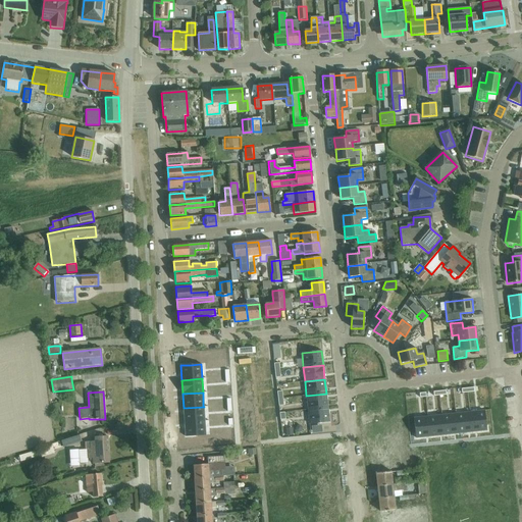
[(326,394),(306,396),(308,410),(327,408),(326,394)]
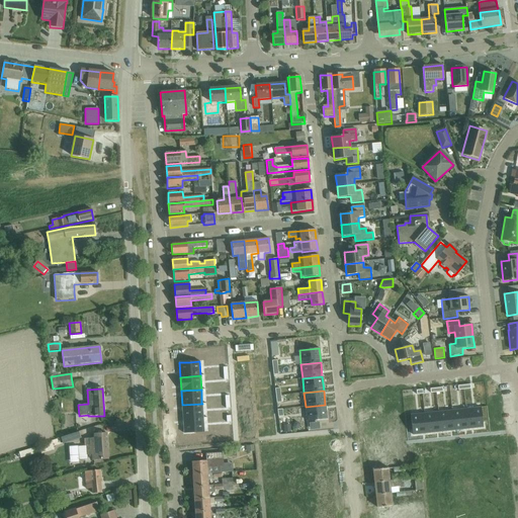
[(202,404),(182,405),(183,419),(202,418),(202,404)]
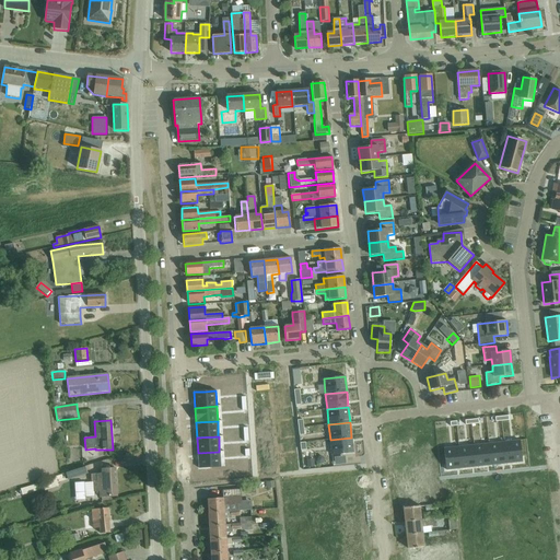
[(351,438),(330,440),(331,455),(353,453),(351,438)]
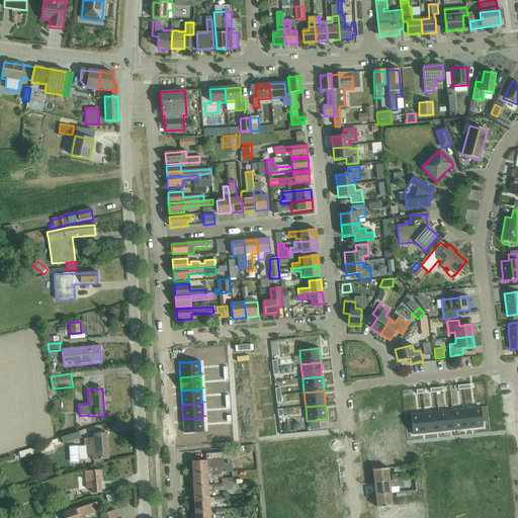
[(481,408),(466,409),(468,429),(483,428),(481,408)]
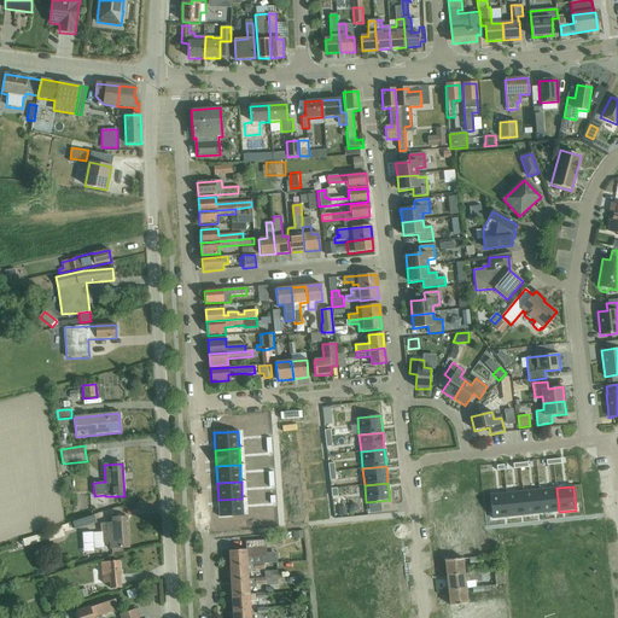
[(557,488),(540,490),(542,513),(559,512),(557,488)]
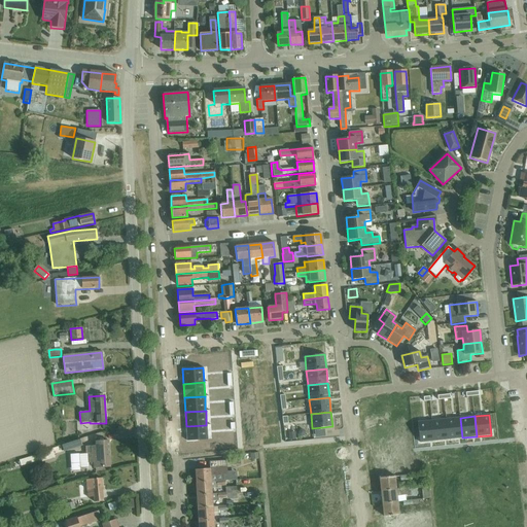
[(460,418),(446,419),(448,440),(462,437),(460,418)]
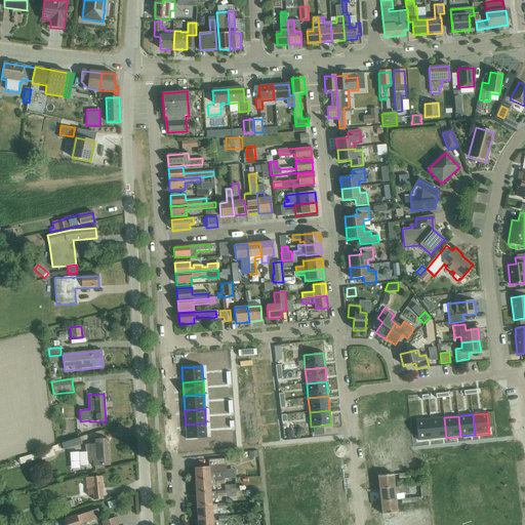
[(444,417),(431,419),(433,439),(446,438),(444,417)]
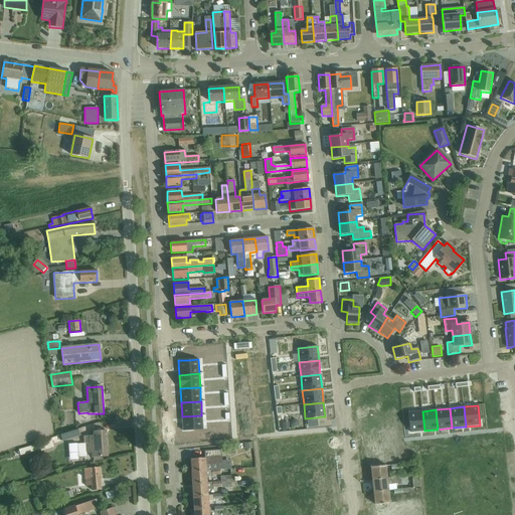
[(422,411),(407,412),(410,433),(424,431),(422,411)]
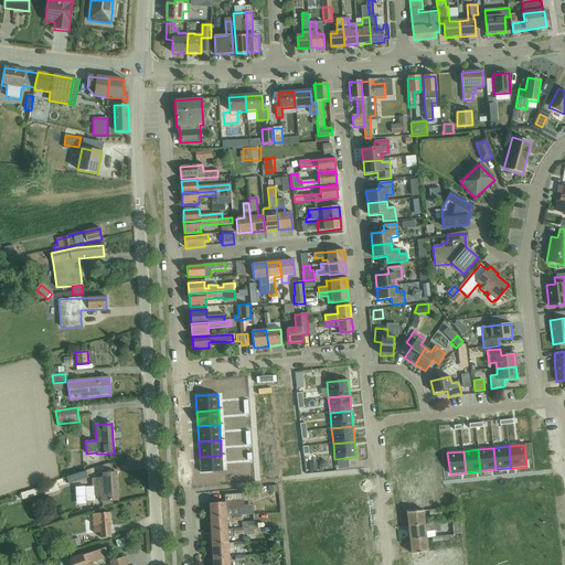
[(221,456),(200,457),(201,473),(212,472),(222,471),(221,456)]
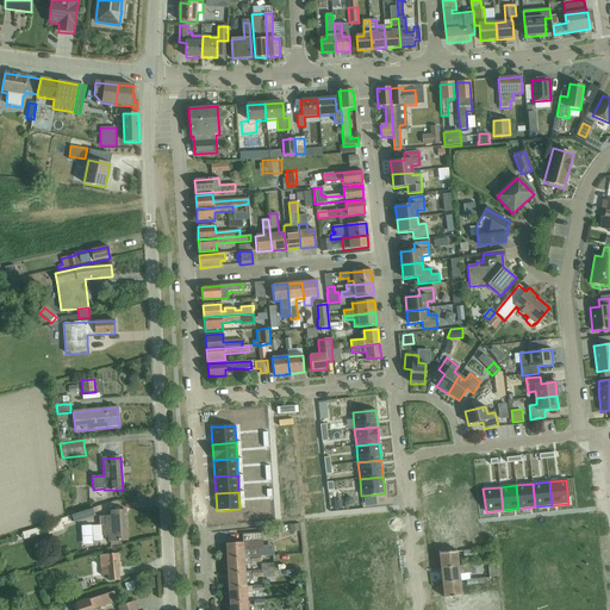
[(93,509),(73,516),(75,523),(95,516),(94,512),(93,509)]
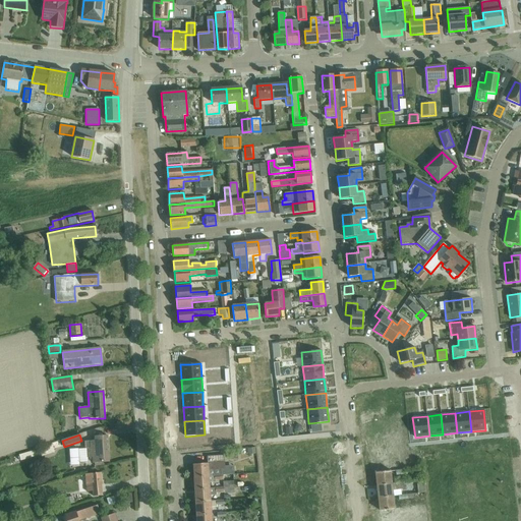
[(85,449),(79,449),(79,463),(88,462),(88,458),(92,458),(93,464),(95,463),(95,466),(101,466),(101,463),(109,462),(107,436),(95,437),(95,441),(84,442),(85,449)]
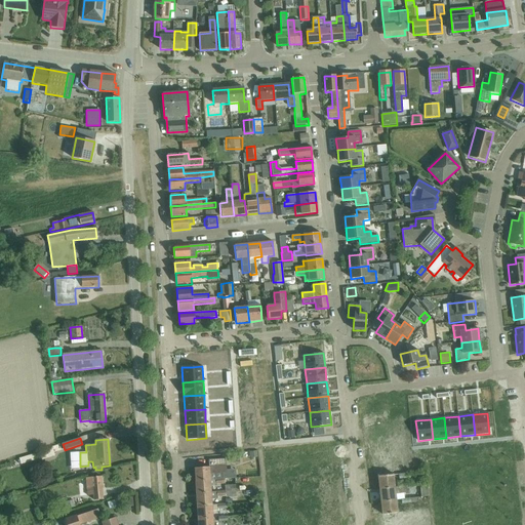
[(52,448),(19,458),(21,465),(41,458),(42,460),(55,456),(52,448)]
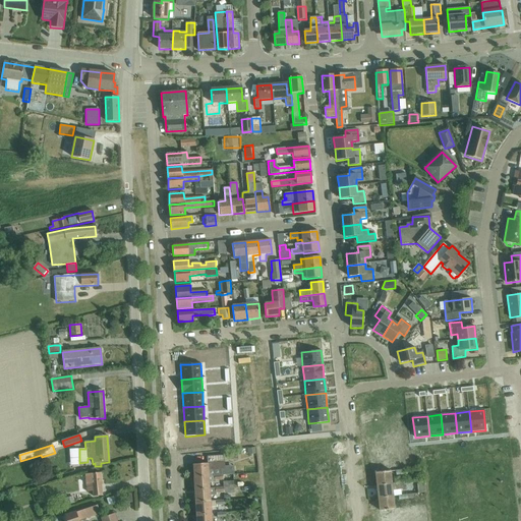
[(221,475),(221,469),(225,469),(224,456),(207,457),(207,464),(192,464),(193,477),(221,475)]
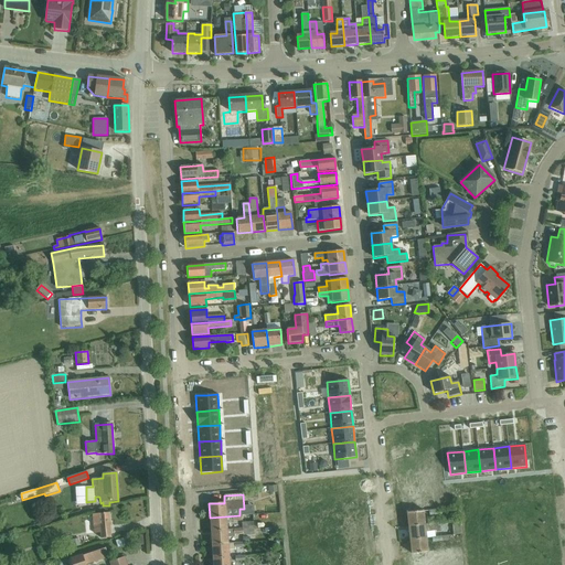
[(348,564),(365,564),(360,499),(343,500),(348,564)]
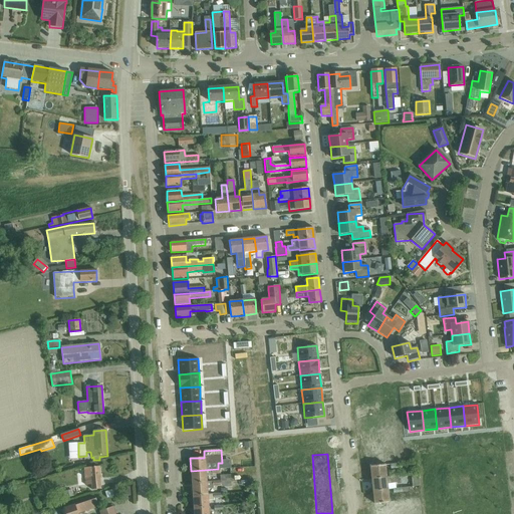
[(369,467),(371,479),(387,478),(384,466),(369,467)]
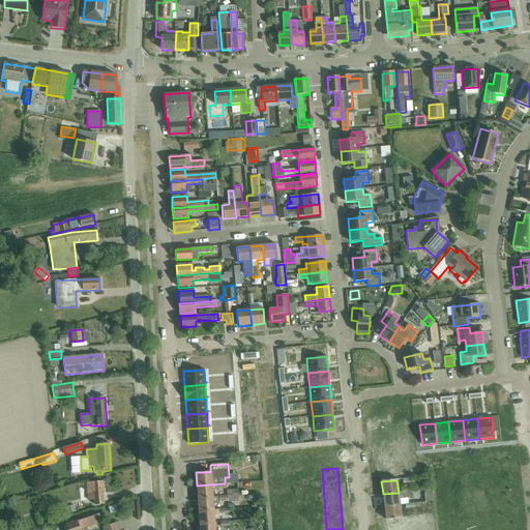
[(102,481),(87,482),(88,501),(94,500),(94,505),(105,504),(104,497),(102,481)]
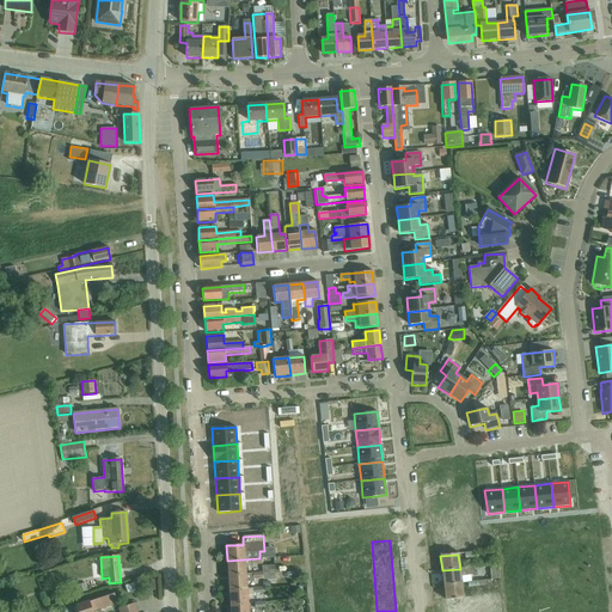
[(227,561),(228,576),(245,575),(245,568),(254,568),(254,564),(263,564),(263,558),(259,558),(227,561)]
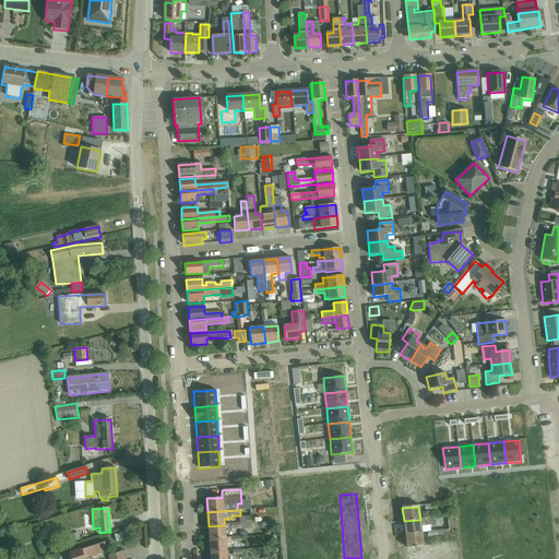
[(334,520),(334,511),(320,511),(320,520),(334,520)]
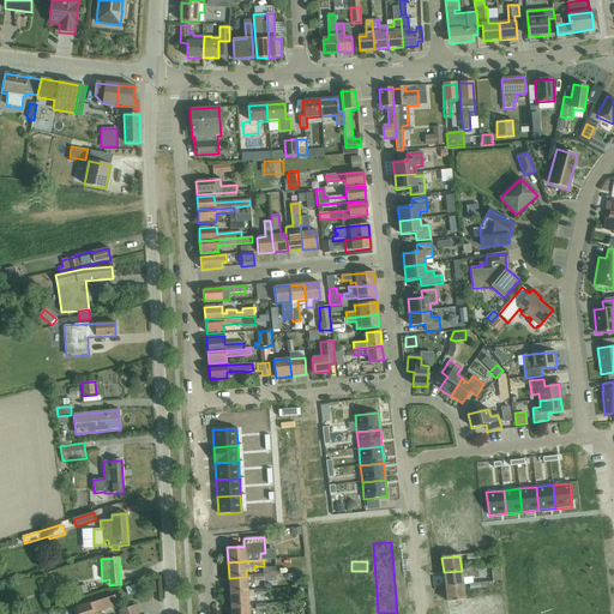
[(444,572),(445,588),(463,585),(462,578),(480,576),(479,569),(462,571),(444,572)]
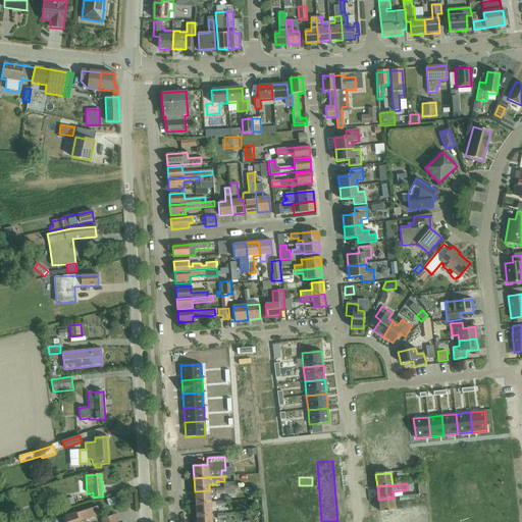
[(195,491),(195,504),(210,503),(210,496),(216,496),(216,493),(224,492),(225,493),(236,493),(235,488),(224,489),(209,490),(195,491)]
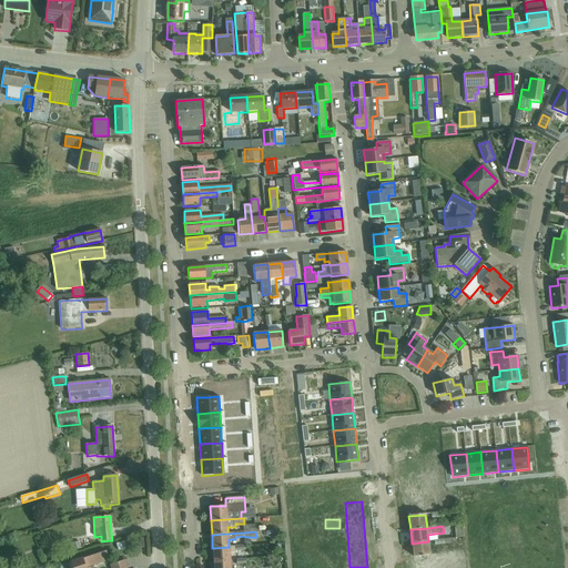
[(127,540),(117,544),(119,549),(128,546),(127,540)]
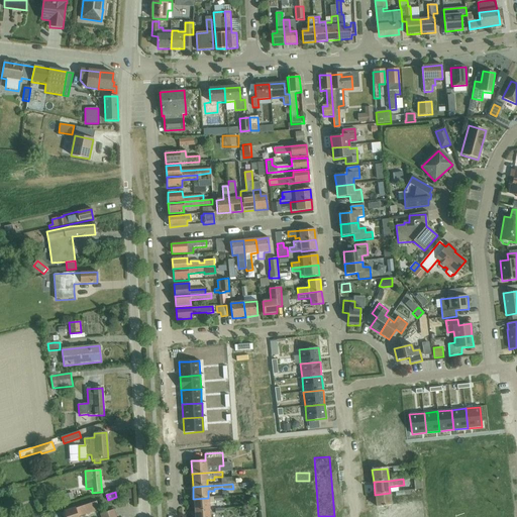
[(73,493),(63,495),(65,502),(75,499),(73,493)]
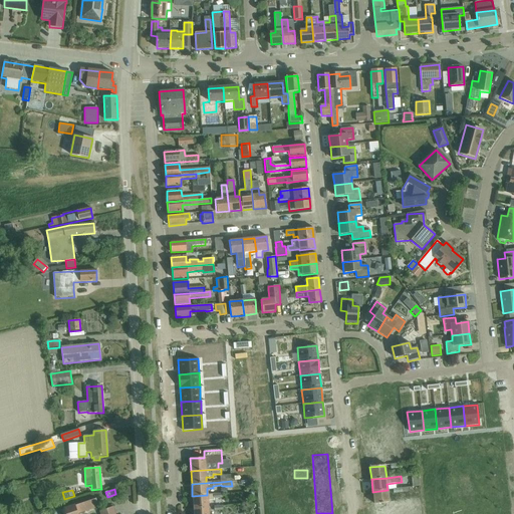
[(372,492),(373,504),(389,502),(388,490),(372,492)]
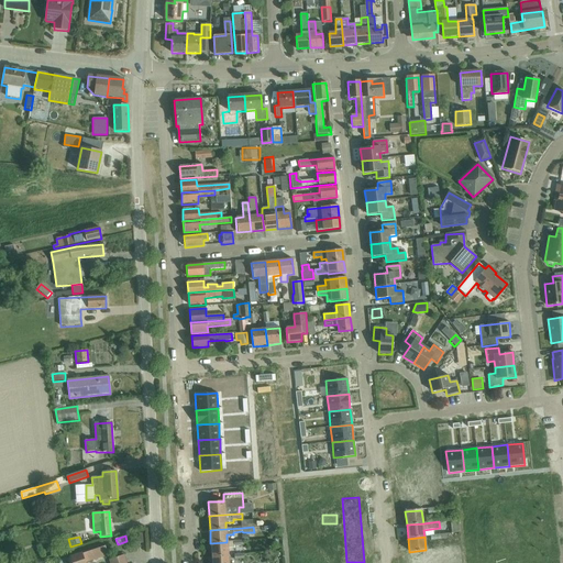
[(227,542),(210,543),(211,556),(228,555),(228,549),(234,549),(236,548),(236,547),(243,545),(243,540),(233,541),(227,541),(227,542)]
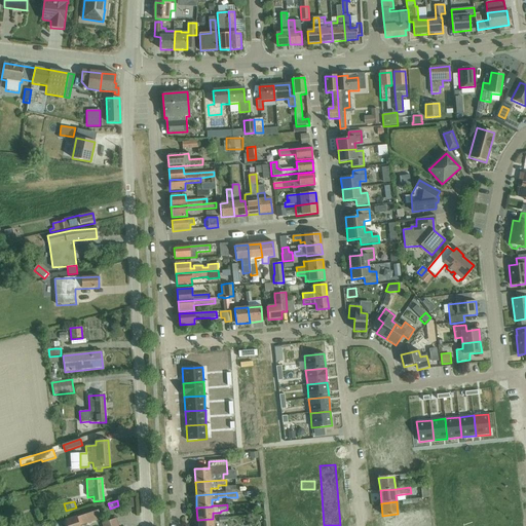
[(402,512),(403,521),(422,519),(421,509),(402,512)]
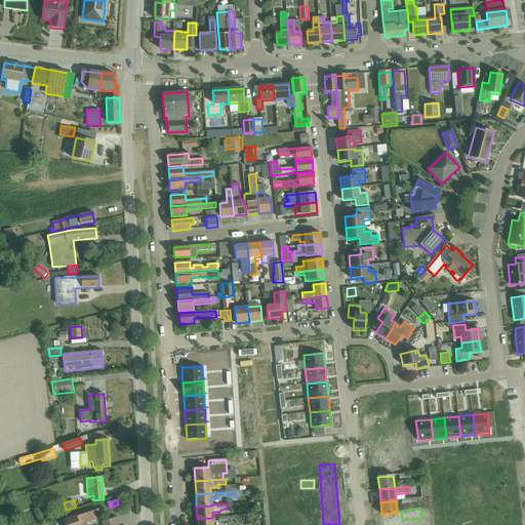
[(64,524),(81,524),(101,519),(98,510),(77,517),(77,515),(65,519),(66,520),(63,521),(64,524)]
